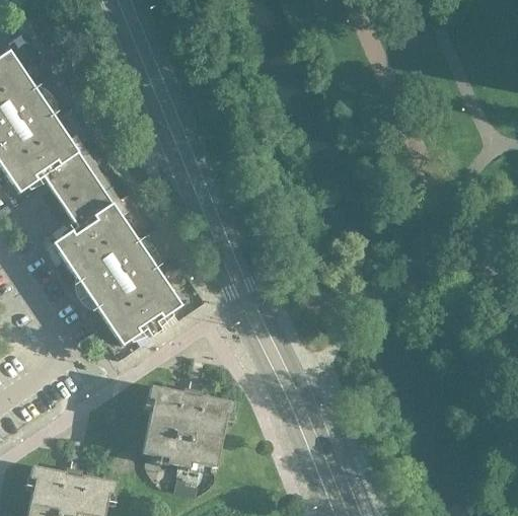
[(0,130),(44,100),(34,87),(9,50),(0,55),(0,130)]
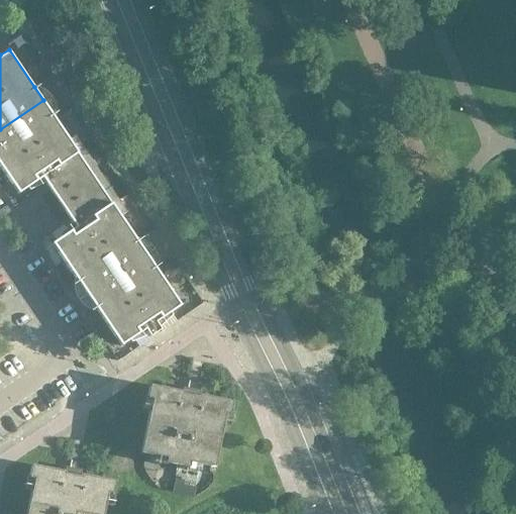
[(95,177),(55,117),(43,100),(0,129),(0,164),(19,192),(43,176),(60,200),(95,177)]
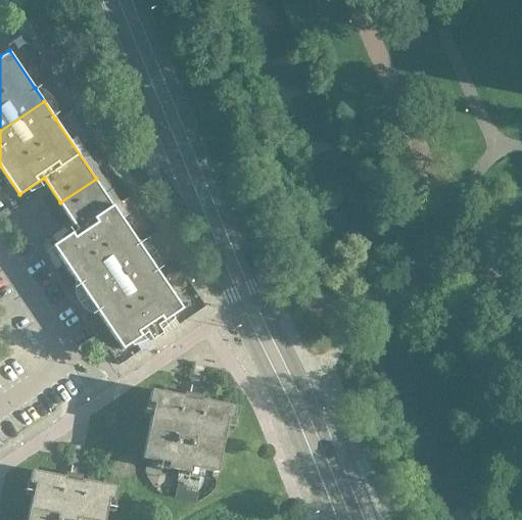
[(148,255),(113,204),(96,179),(60,202),(78,228),(53,244),(88,296),(148,255)]
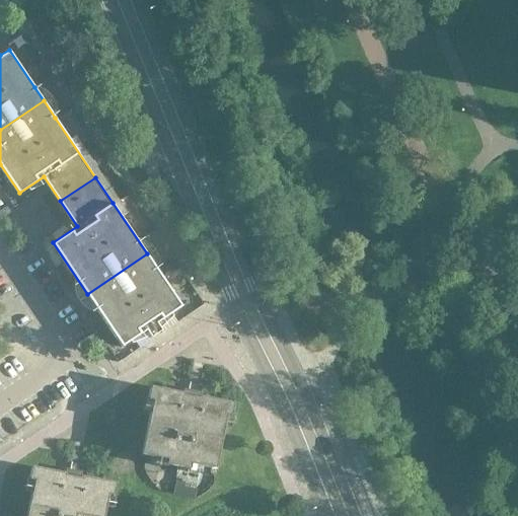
[(181,304),(158,270),(147,253),(87,294),(122,345),(146,328),(151,336),(162,328),(157,321),(181,304)]
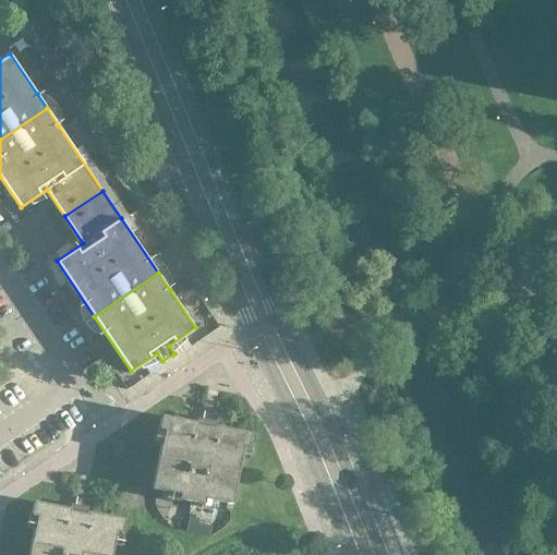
[(232,502),(242,454),(247,454),(252,431),(216,424),(216,426),(203,424),(204,422),(162,413),(158,436),(162,437),(154,486),(180,492),(179,497),(205,502),(206,497),(232,502)]
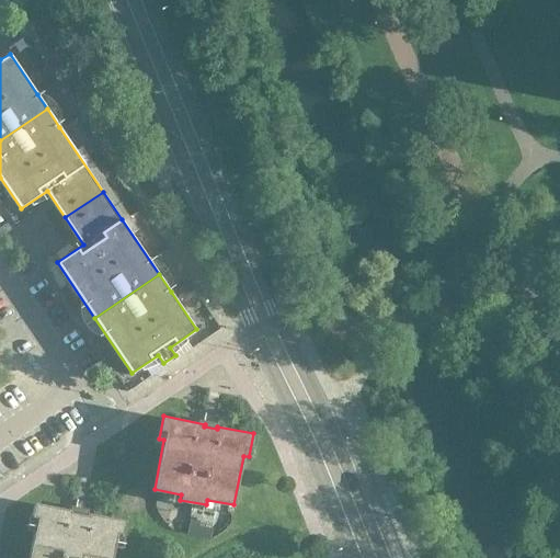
[(112,557),(115,543),(121,543),(125,520),(89,513),(89,515),(76,513),(77,510),(35,502),(31,525),(36,526),(29,557),(112,557)]
